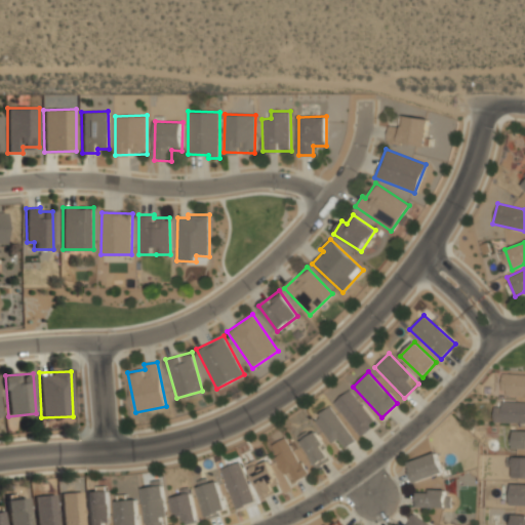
[(361,435),(376,421),(349,390),(333,404),(361,435)]
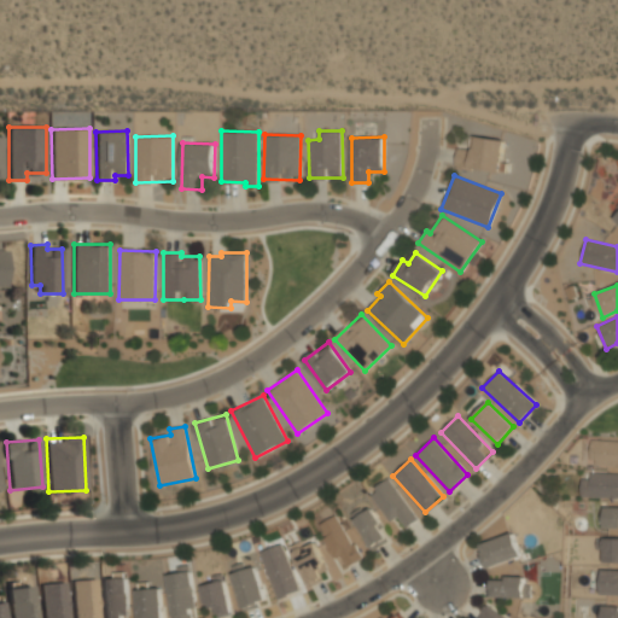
[(617,473),(582,473),(581,496),(617,497),(617,473)]
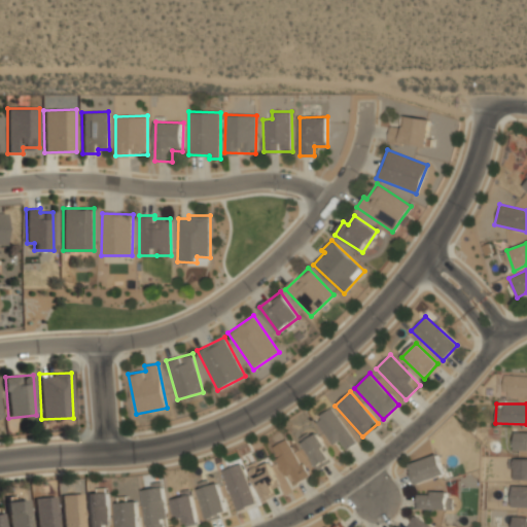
[(356,442),(330,409),(314,421),(332,445),(339,441),(346,450),(356,442)]
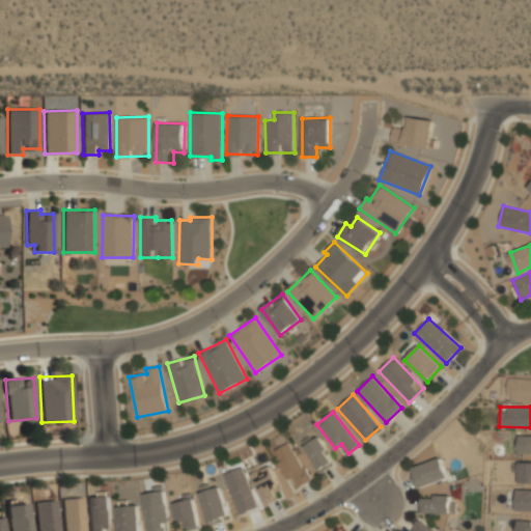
[(530,435),(520,436),(520,452),(530,452),(530,435)]
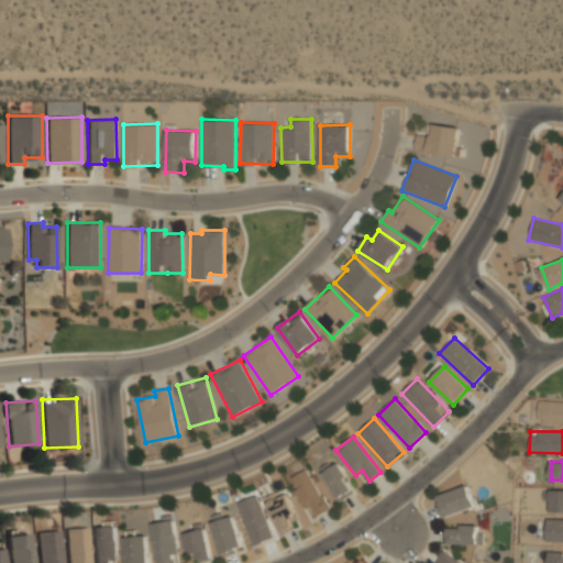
[(337,463),(331,467),(328,463),(319,470),(341,501),(355,492),(337,463)]
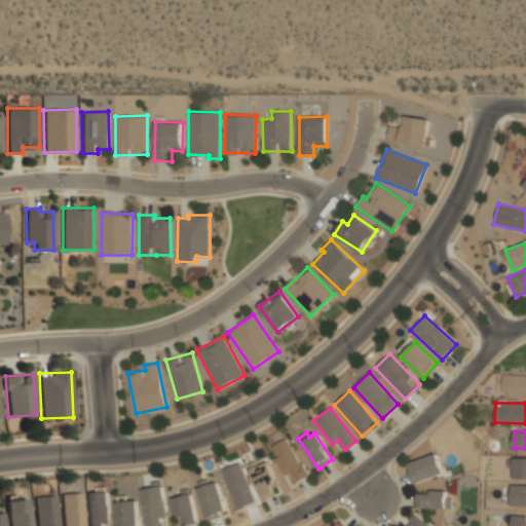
[(309,475),(296,450),(293,451),(286,438),(269,447),(285,475),(289,472),(295,483),(309,475)]
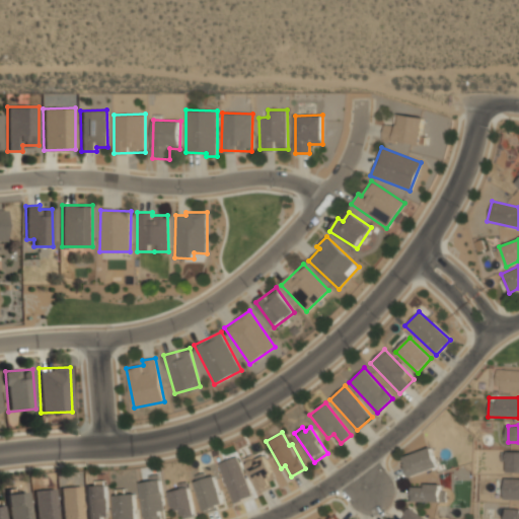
[(439,466),(431,447),(402,457),(410,477),(439,466)]
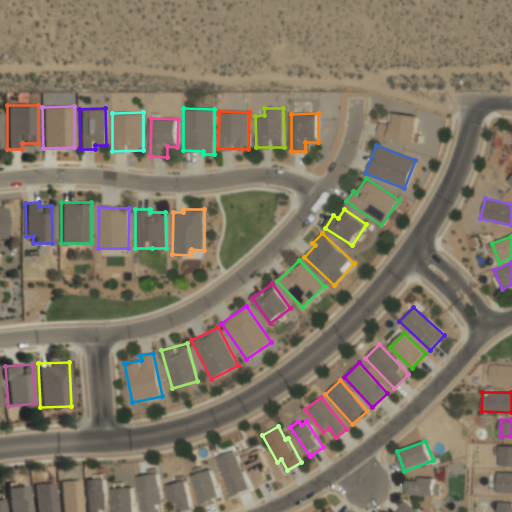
[(511,445),(500,446),(500,466),(511,465),(511,445)]
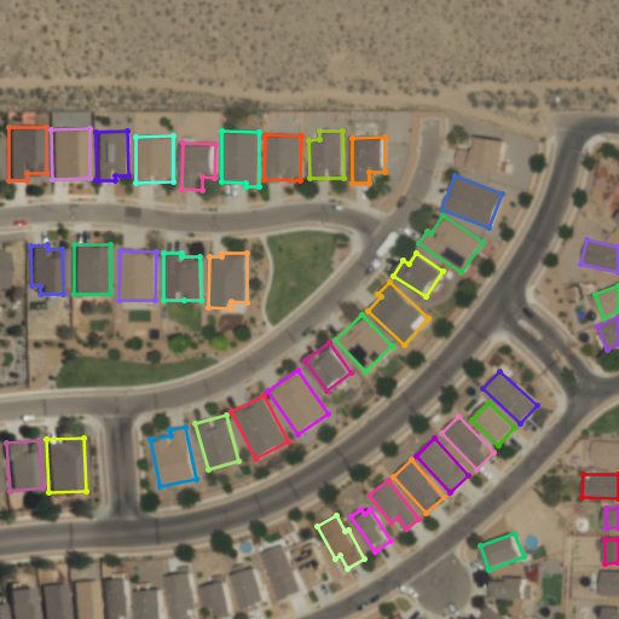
[(330,574),(316,543),(294,553),(308,585),(330,574)]
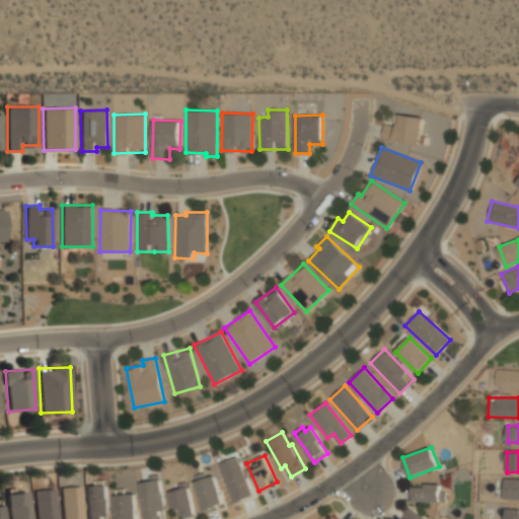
[(217,464),(233,503),(252,495),(236,456),(217,464)]
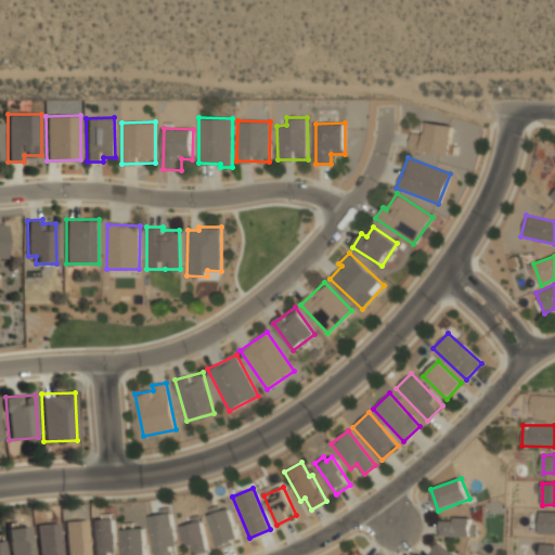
[(218,546),(240,540),(230,508),(208,515),(218,546)]
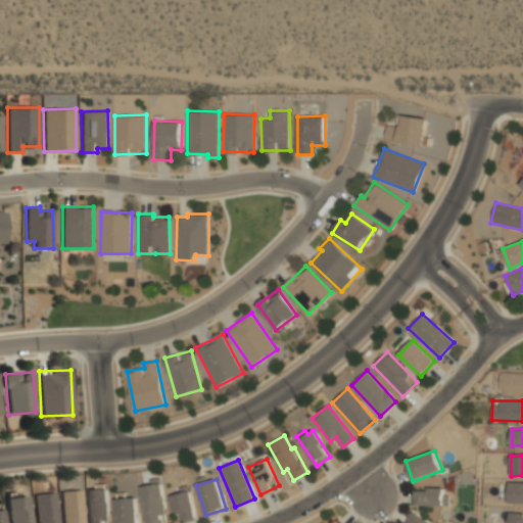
[(509,503),(522,503),(522,481),(510,481),(509,503)]
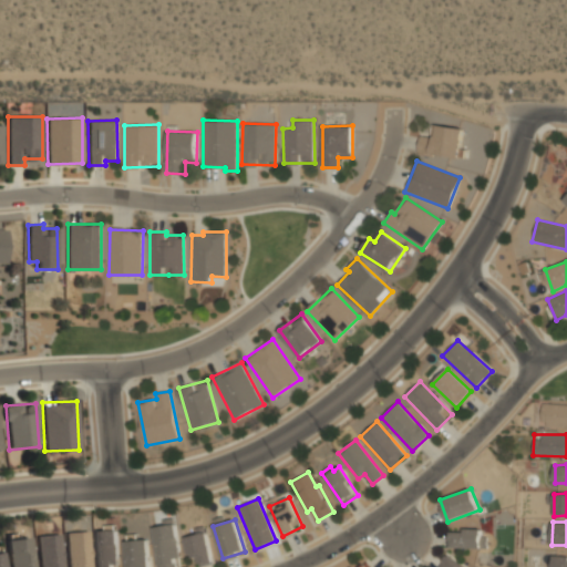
[(160,566),(176,566),(175,558),(182,557),(176,524),(153,527),(160,566)]
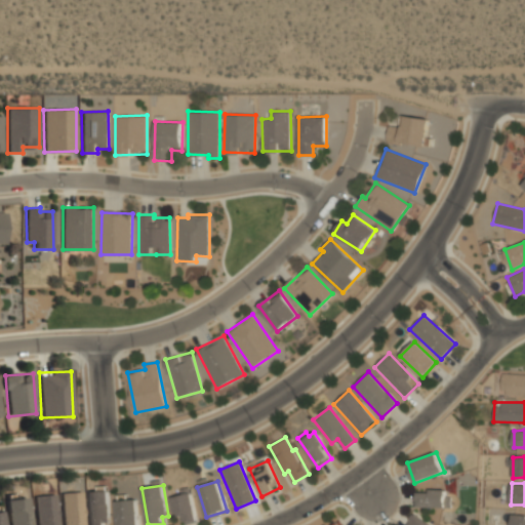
[(197,522),(191,487),(179,489),(180,495),(171,497),(174,517),(183,515),(185,524),(197,522)]
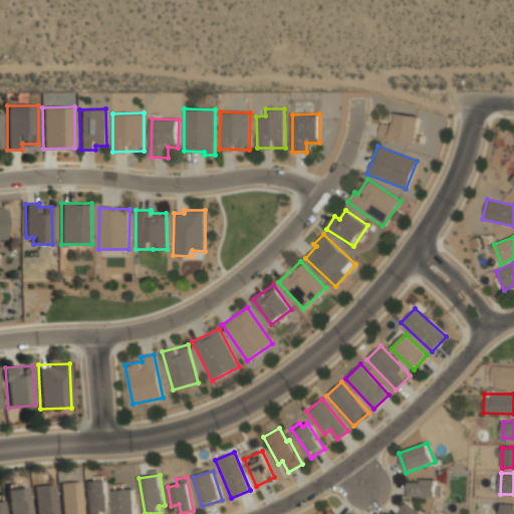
[(106,480),(86,481),(86,513),(102,513),(103,511),(107,511),(106,480)]
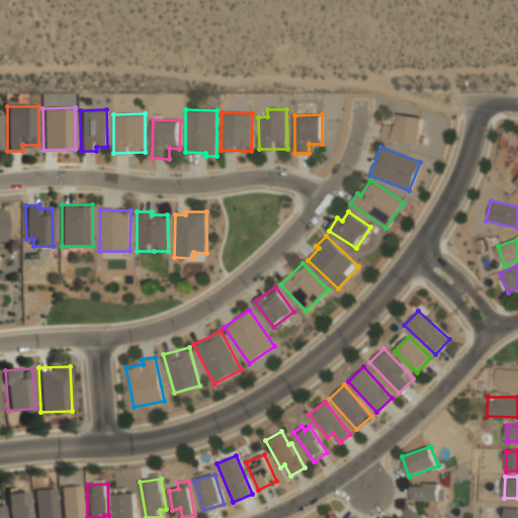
[(412,501),(442,501),(443,485),(412,484),(412,501)]
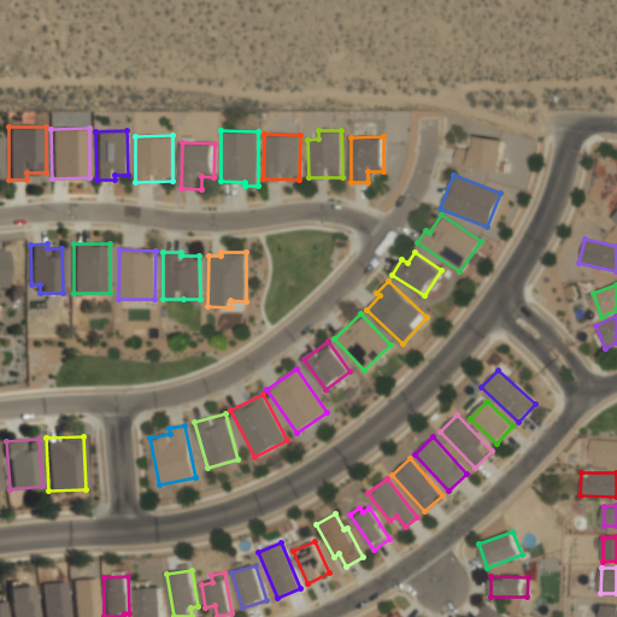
[(74,616),(98,616),(98,579),(72,579),(74,616)]
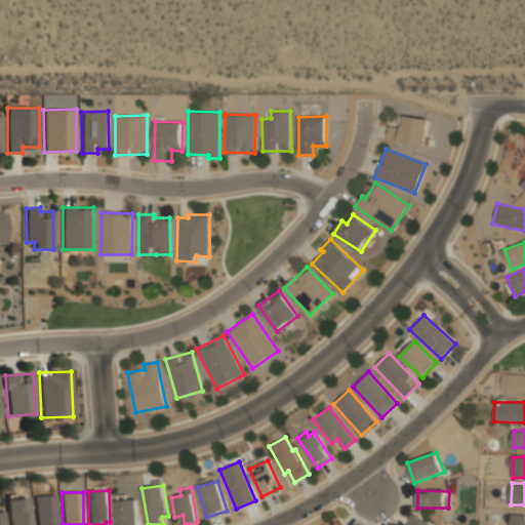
[(35,495),(36,524),(57,524),(56,494),(35,495)]
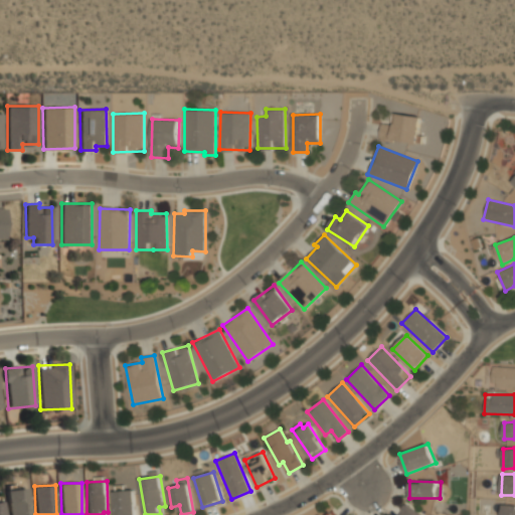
[(28,514),(25,488),(5,490),(8,514),(28,514)]
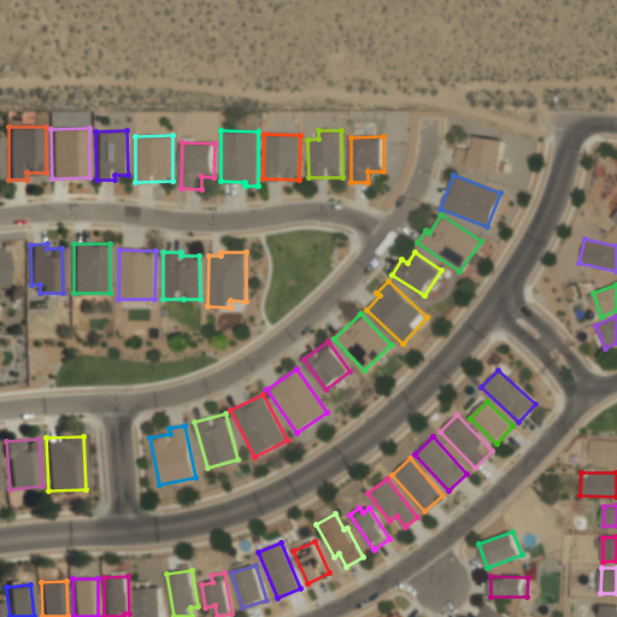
[(136,587),(137,616),(162,616),(162,587),(136,587)]
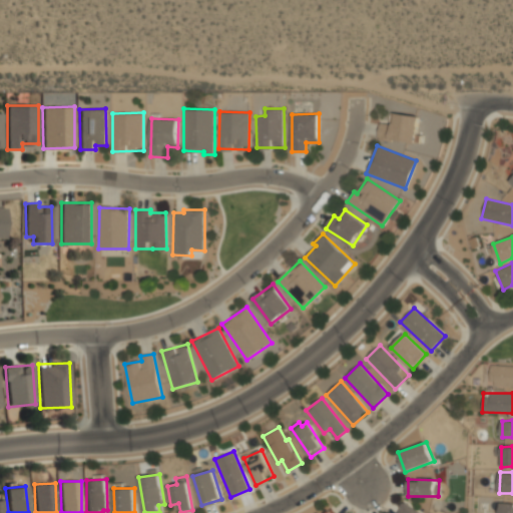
[(420,512),(404,501),(395,512),(420,512)]
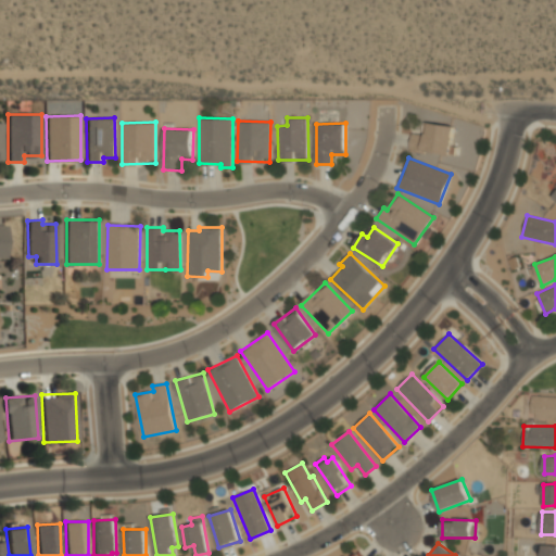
[(541,555),(555,555),(555,546),(542,546),(541,555)]
